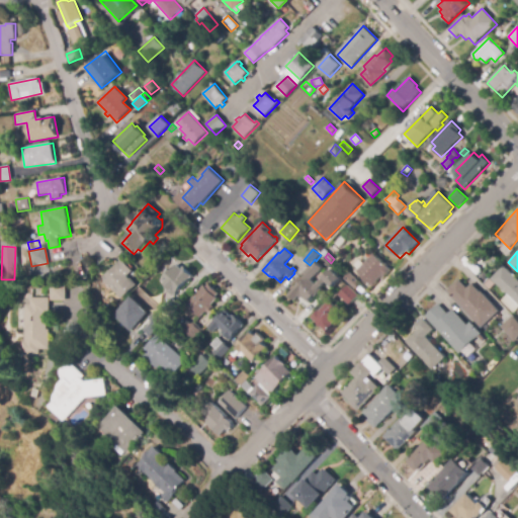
[(373,287),(357,272),(375,254),(392,270),(384,277),(383,275),(376,282),(377,283),(373,287)]
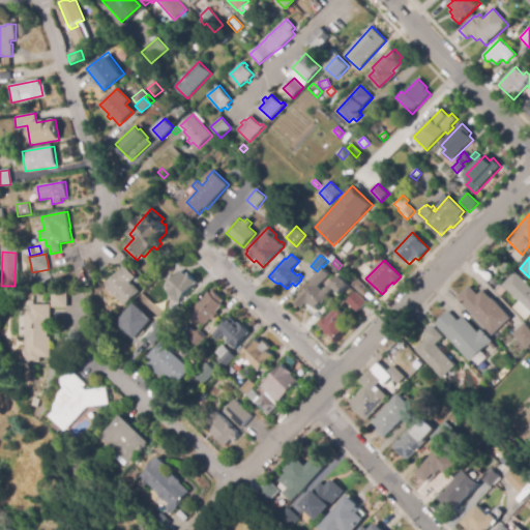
[(124,306),(110,291),(109,292),(106,289),(108,287),(105,284),(124,265),(136,277),(130,284),(133,286),(134,285),(140,291),(124,306)]
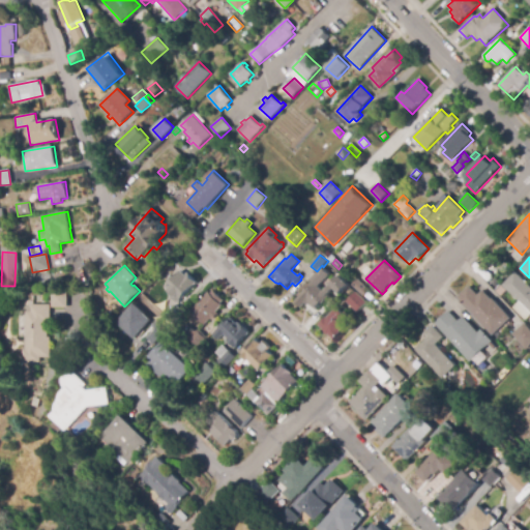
[(316,310),(311,304),(308,305),(306,303),(301,307),(295,301),(314,282),(312,280),(323,267),(330,274),(319,287),(324,291),(340,274),(351,285),(341,295),(335,289),(329,295),(331,297),(323,305),(322,303),(316,310)]
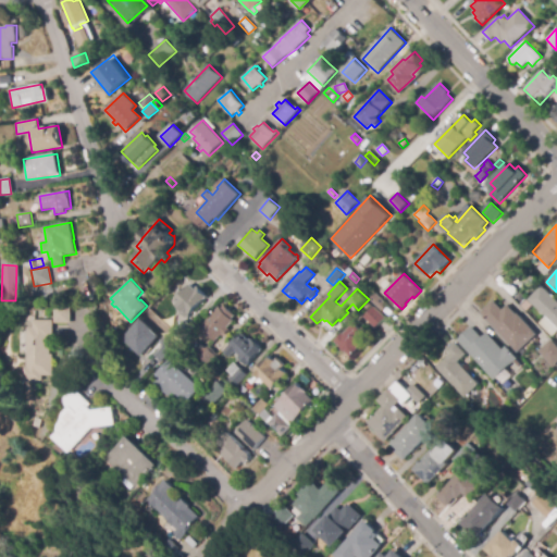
[(186,320),(175,309),(177,307),(173,302),(190,285),(196,291),(198,287),(208,297),(186,320)]
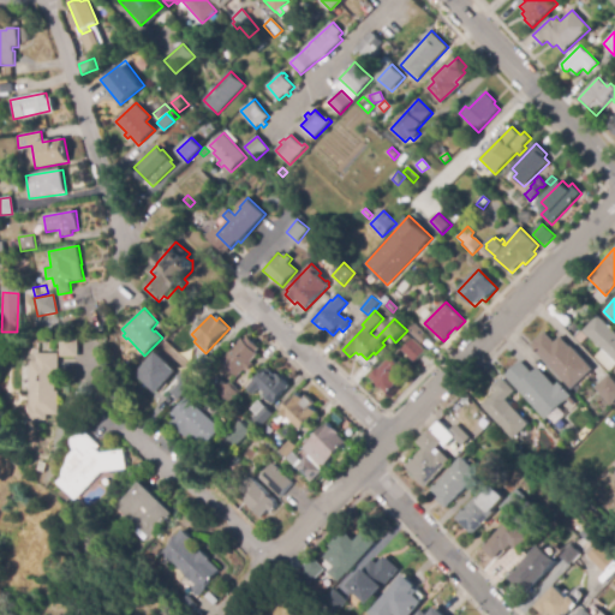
[(614,360),(584,332),(597,316),(614,333),(614,360)]
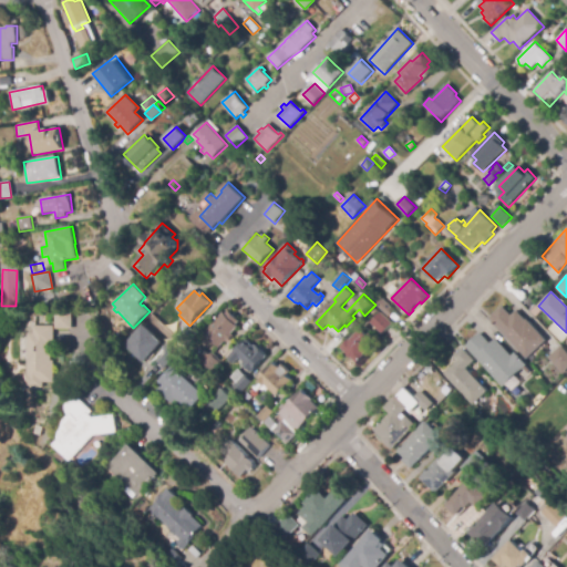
[(529,307),(525,302),(529,298),(535,302),(529,307)]
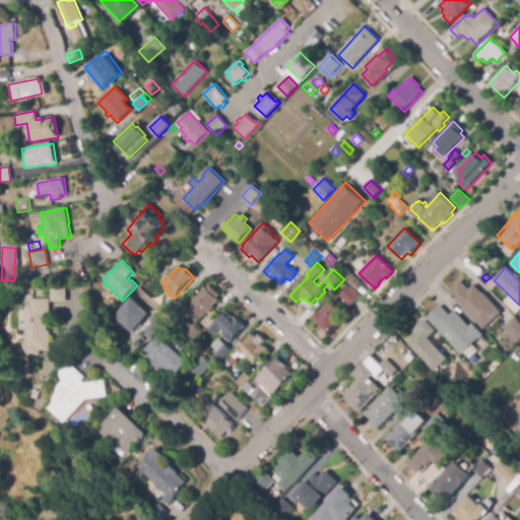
[(358,290),(345,279),(350,274),(363,285),(358,290)]
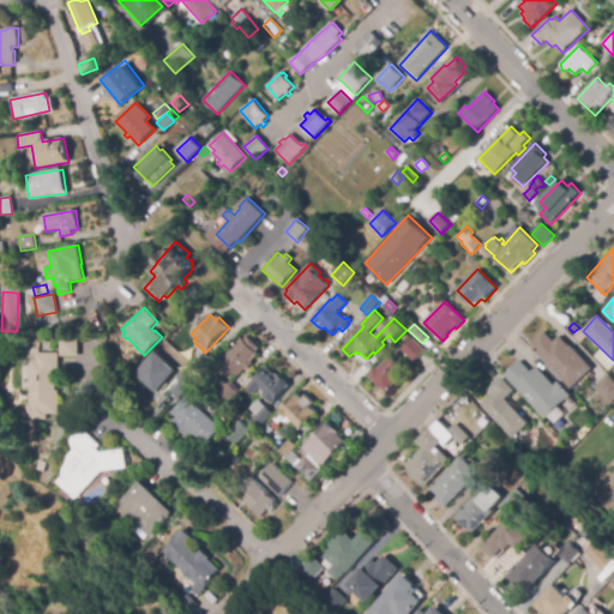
[(581,343),(575,337),(582,331),(587,337),(581,343)]
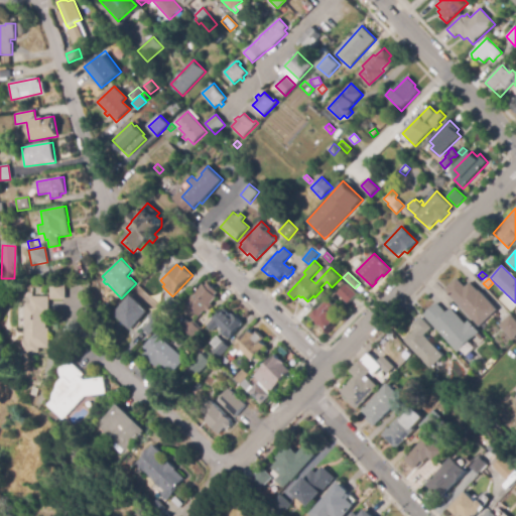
[(480,328),(445,290),(458,279),(466,287),(471,283),(479,292),(481,291),(498,310),(480,328)]
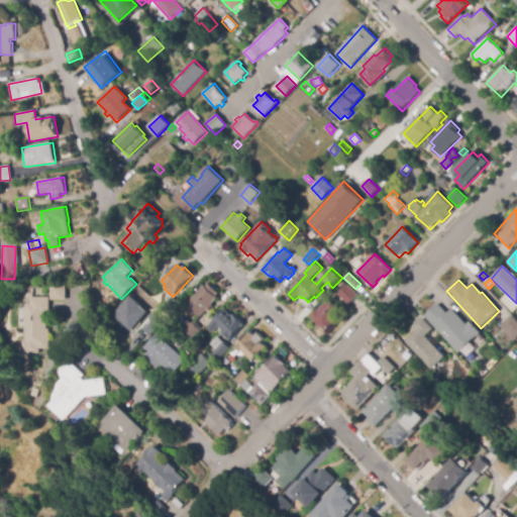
[(198,318),(185,305),(204,285),(206,287),(209,284),(218,293),(216,296),(217,298),(211,305),(213,306),(208,311),(207,311),(206,313),(204,311),(198,318)]
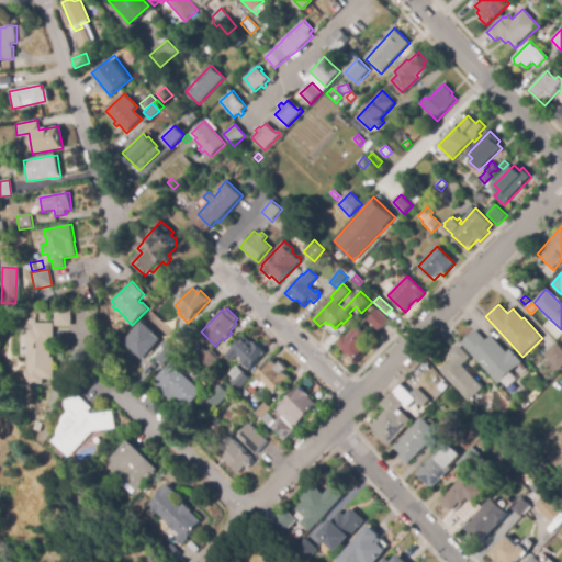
[(71,327),(54,326),(55,310),(71,310),(71,327)]
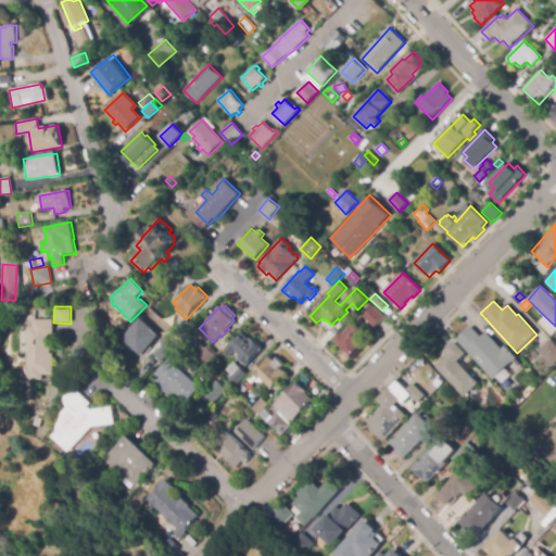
[(376,328),(364,317),(374,306),(386,318),(376,328)]
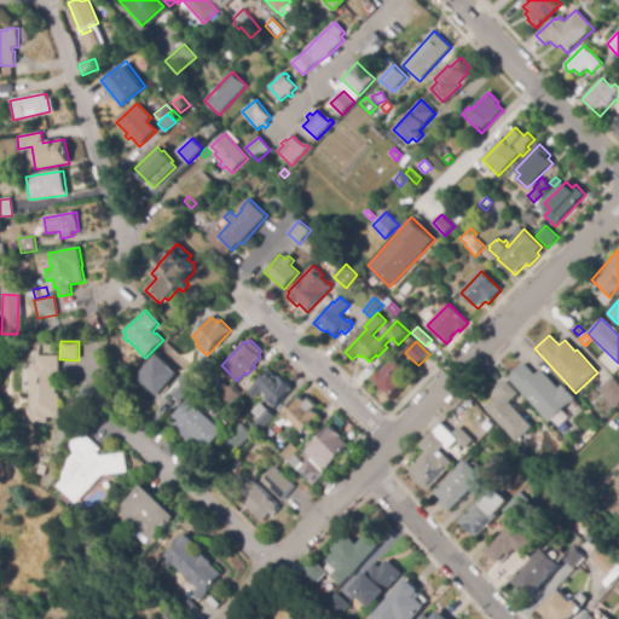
[(47,423),(25,423),(25,409),(29,409),(30,364),(35,364),(35,356),(59,357),(59,377),(56,377),(56,394),(59,394),(58,418),(47,418),(47,423)]
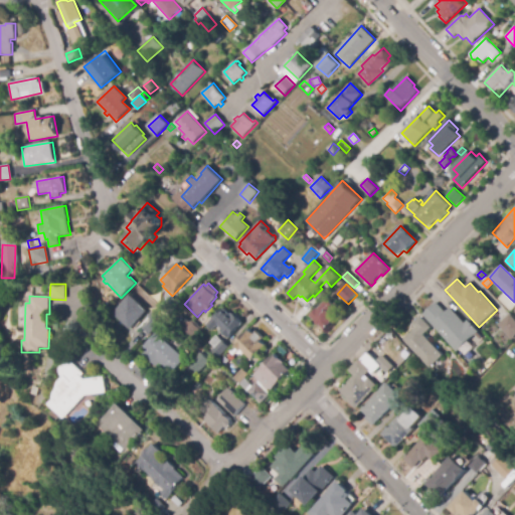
[(130,329),(114,314),(131,296),(147,311),(130,329)]
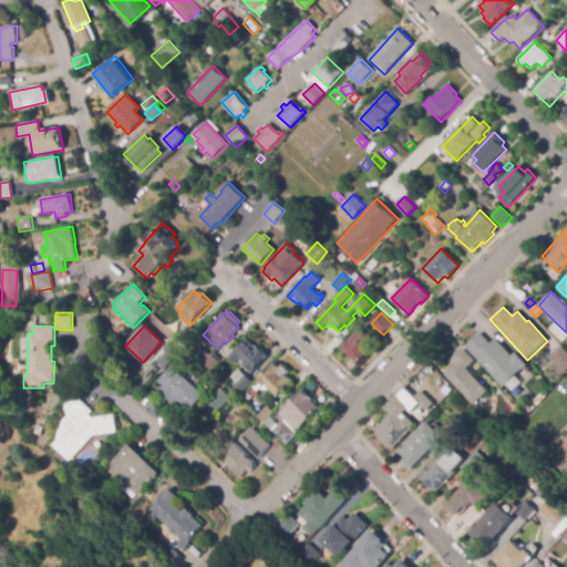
[(185,347),(175,337),(184,329),(185,329),(187,327),(195,334),(192,337),(194,339),(185,347)]
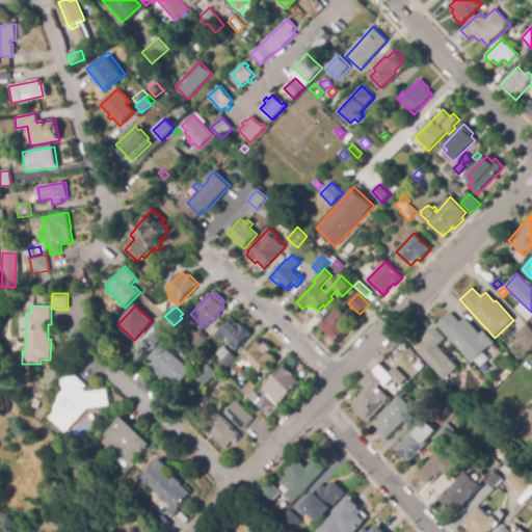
[(336,342),(330,337),(329,338),(325,334),(326,333),(320,326),(327,319),(329,320),(340,310),(346,316),(349,313),(355,319),(343,333),(343,334),(336,342)]
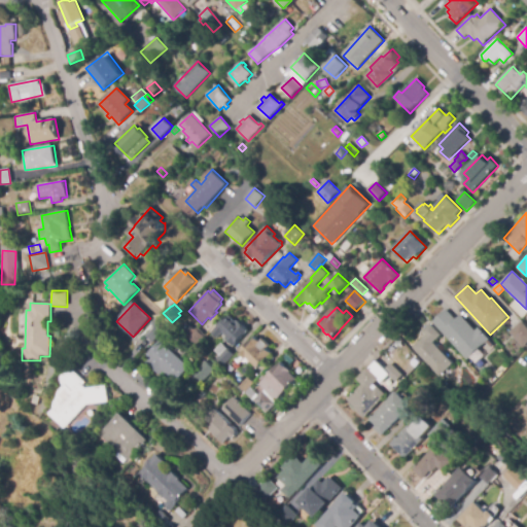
[(468,360),(433,323),(447,310),(456,320),(461,316),(476,331),(480,327),(490,340),(468,360)]
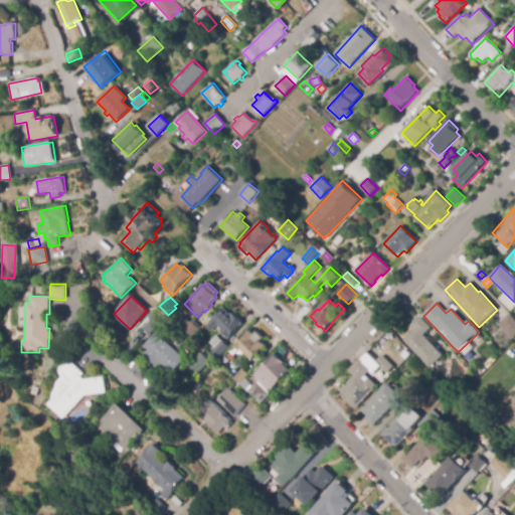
[(228,339),(219,331),(220,330),(216,326),(211,331),(205,325),(217,313),(218,314),(224,309),(230,315),(232,313),(242,323),(228,339)]
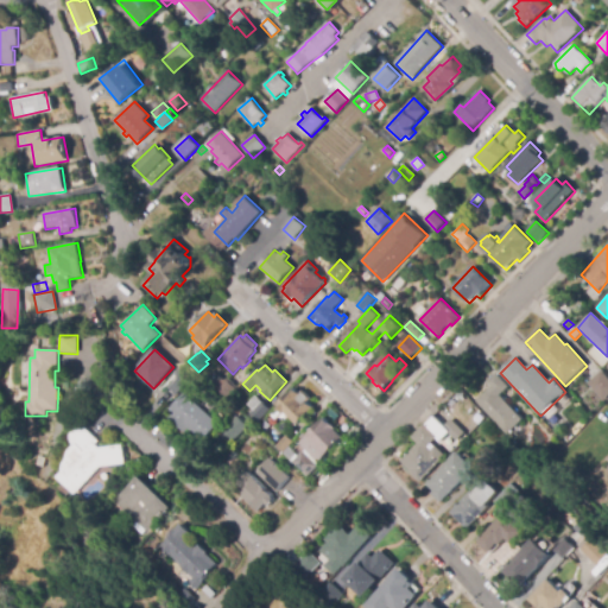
[(175,394),(164,384),(179,367),(191,378),(175,394)]
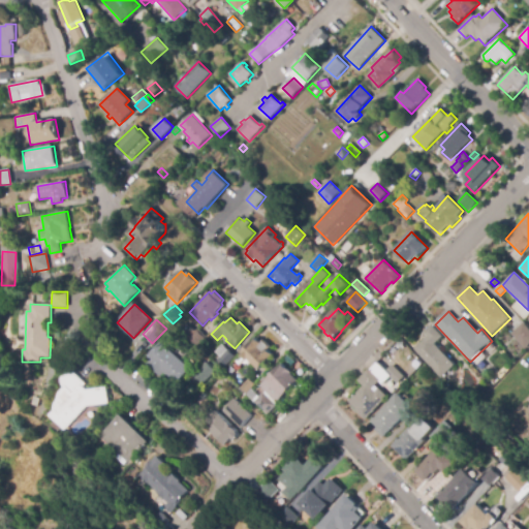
[(528,346),(526,349),(511,334),(524,322),(528,328),(528,346)]
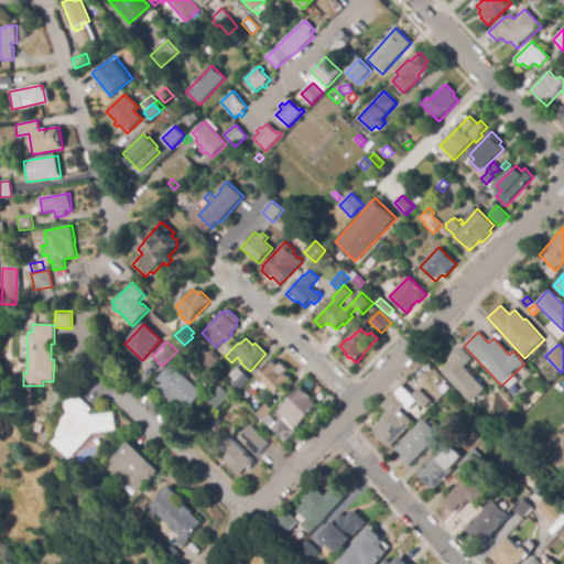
[(472,403),(443,372),(457,359),(453,355),(462,347),(473,359),(465,367),(486,389),(472,403)]
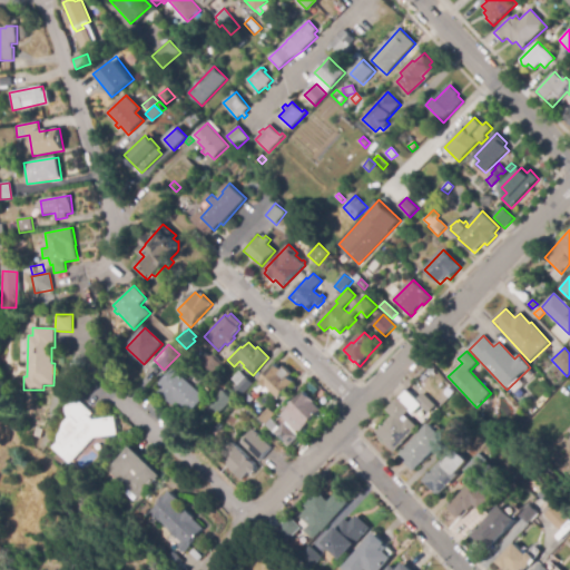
[(213,374),(198,360),(205,353),(209,357),(212,354),(223,364),(213,374)]
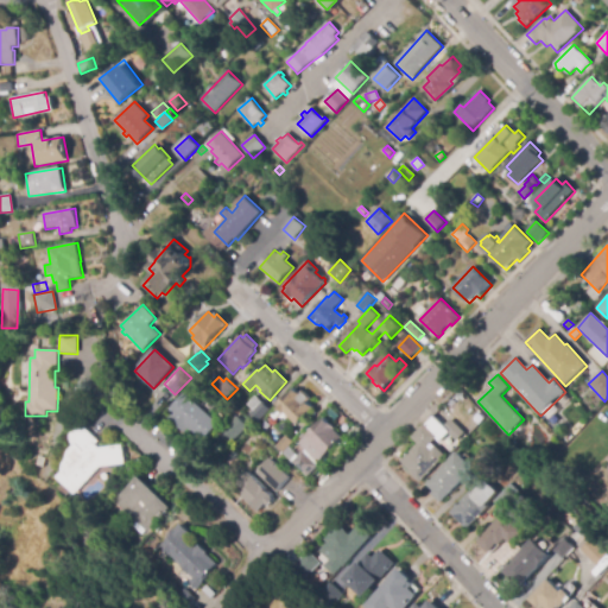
[(296,426),(283,413),(282,415),(274,409),(293,388),(299,394),(303,390),(312,398),(308,403),(314,407),(296,426)]
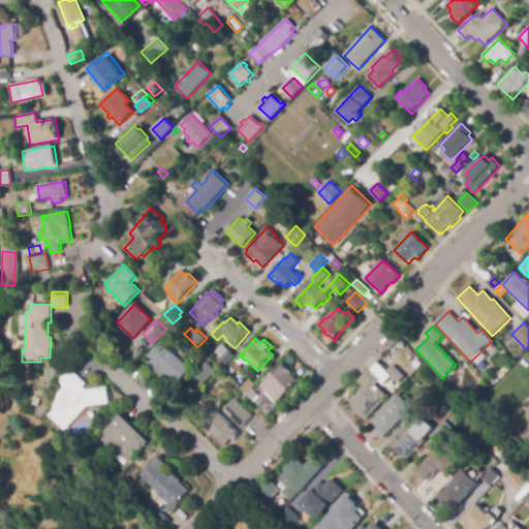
[(223,368),(216,361),(219,358),(213,352),(221,344),(234,356),(223,368)]
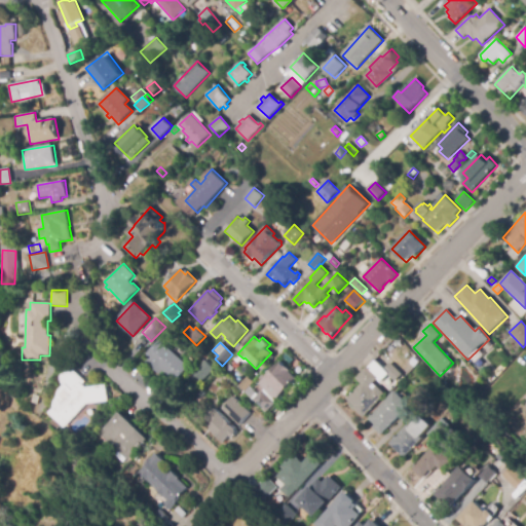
[(176,382),(162,369),(157,374),(145,362),(156,349),(161,354),(167,347),(189,368),(176,382)]
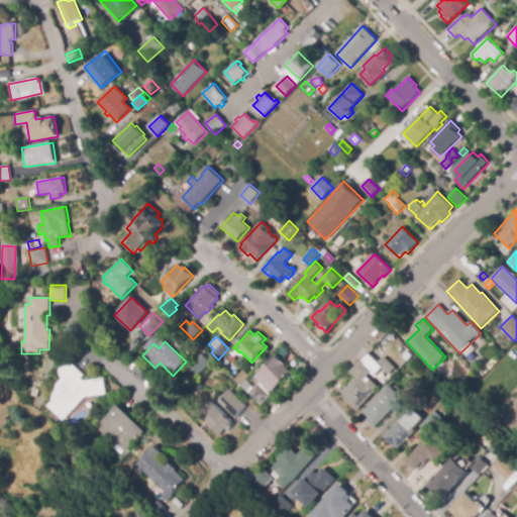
[(195,376),(187,368),(200,354),(208,364),(195,376)]
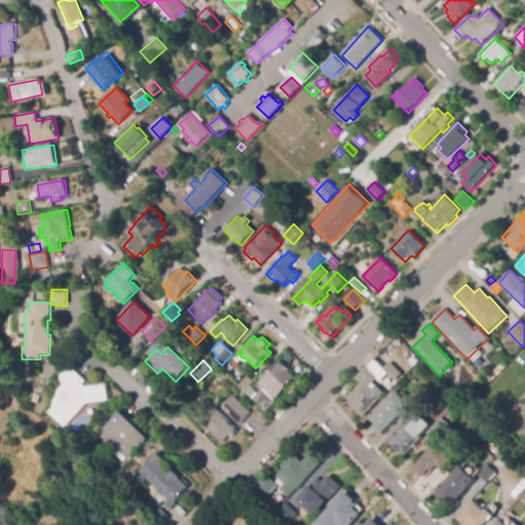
[(280,395),(264,378),(281,360),(291,370),(289,371),(292,374),(293,374),(297,378),(280,395)]
